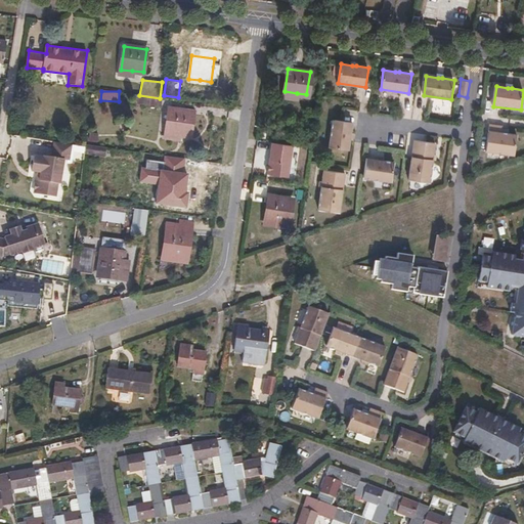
[(139,95),(138,103),(161,106),(162,98),(160,98),(139,95)]
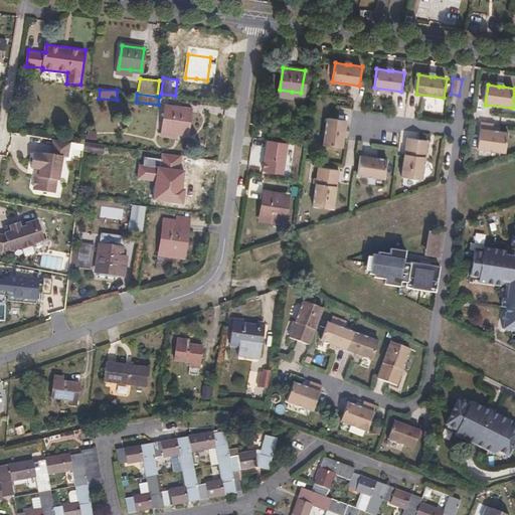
[(167,109),(164,130),(175,132),(185,134),(188,111),(167,109)]
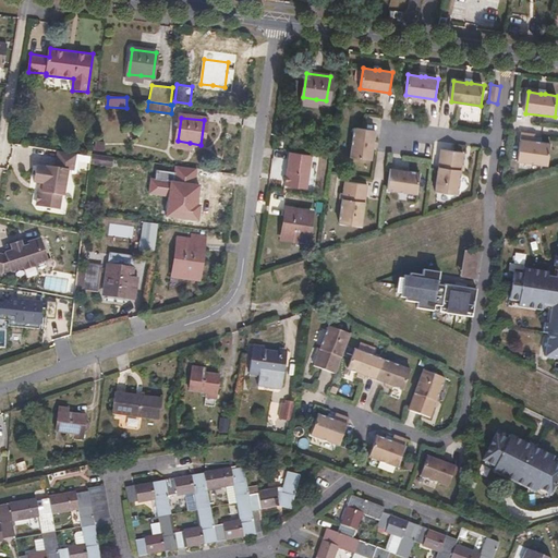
[(350,158),(371,161),(373,149),(374,143),(375,132),(354,129),(350,158)]
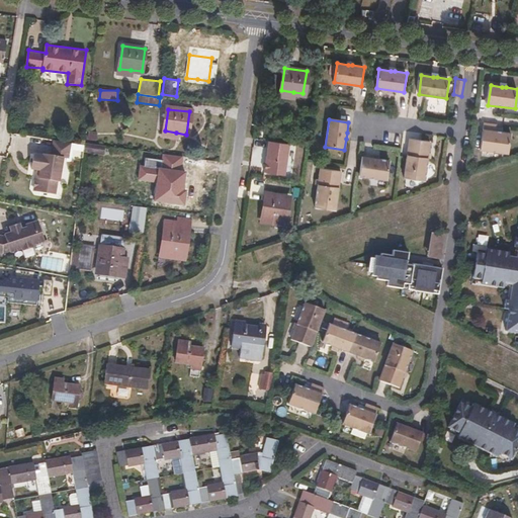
[(504,133),(498,132),(498,128),(499,125),(486,123),(482,151),(510,155),(512,134),(504,133)]
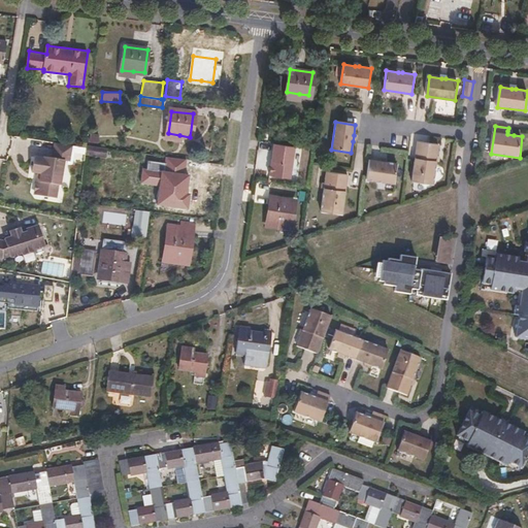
[(70,160),(72,144),(55,142),(53,158),(35,157),(33,172),(41,173),(40,182),(36,185),(35,190),(38,194),(58,197),(60,184),(62,184),(65,159),(70,160)]
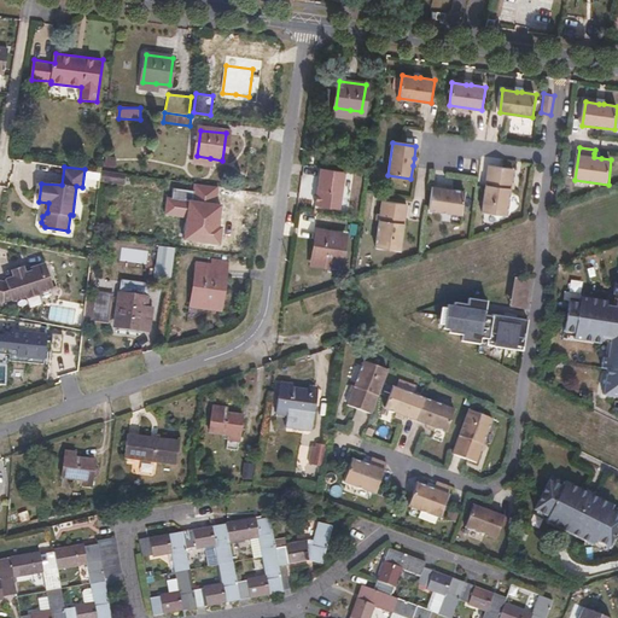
[(483,214),(507,217),(509,203),(511,190),(512,184),(514,170),(489,167),(483,214)]
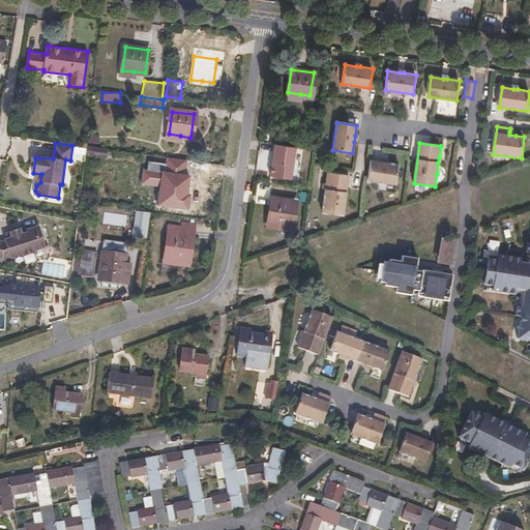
[(296,146),(274,144),(270,176),(291,178),(296,146)]
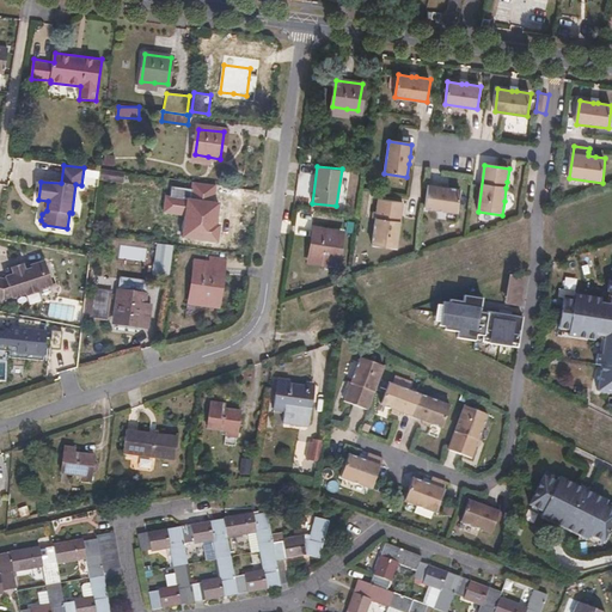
[(108,170),(106,182),(123,184),(124,172),(108,170)]
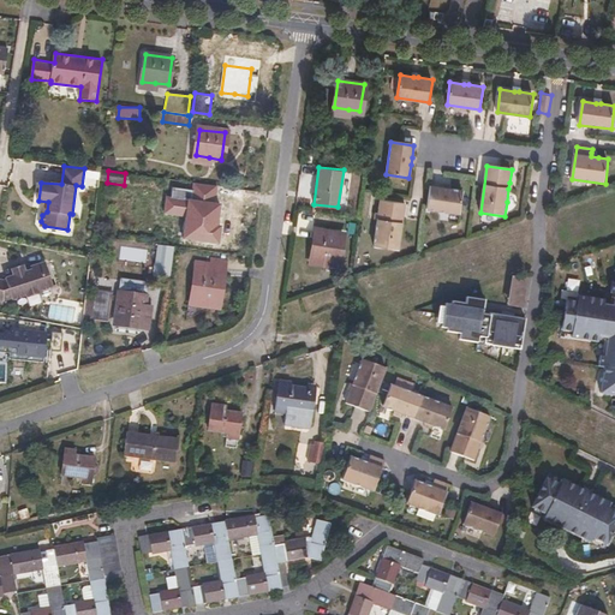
[(459,214),(463,191),(451,189),(443,189),(430,186),(427,210),(459,214)]
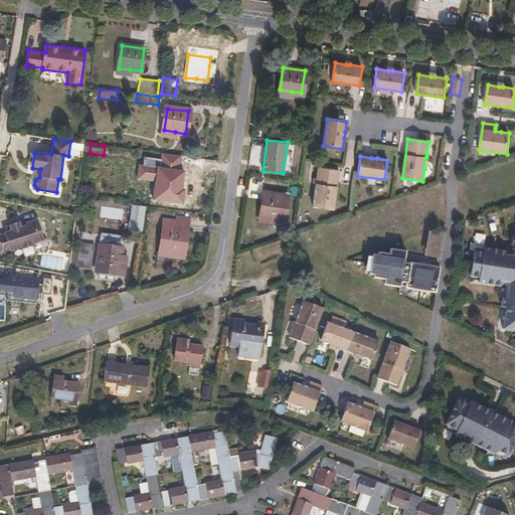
[(160,163),(157,185),(167,187),(177,188),(180,165),(160,163)]
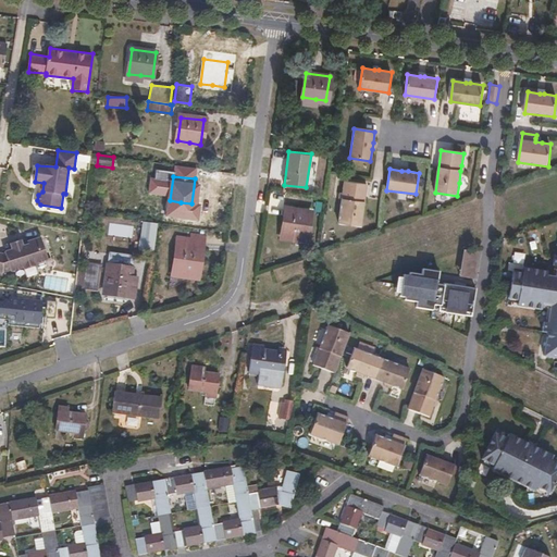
[(367,185),(344,182),(343,195),(342,199),(338,224),(361,226),(367,185)]
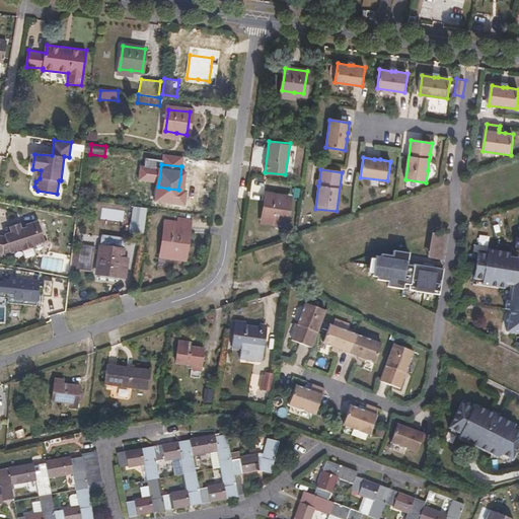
[(268,195),(265,217),(276,219),(286,220),(289,197),(268,195)]
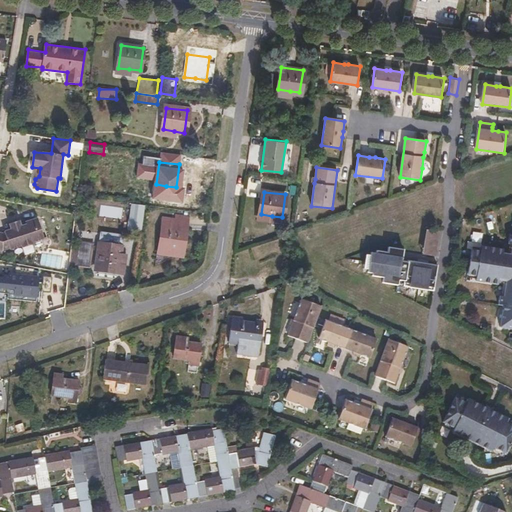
[(163,230),(184,233),(186,220),(165,216),(163,230)]
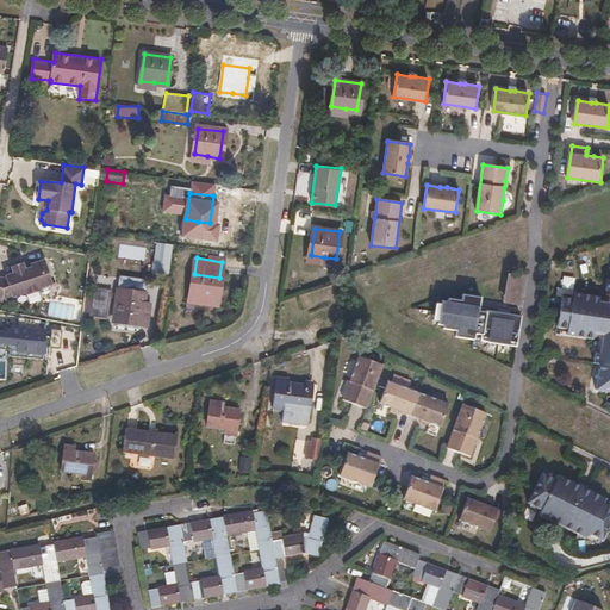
[(0,277),(0,297),(5,298),(26,292),(27,294),(41,291),(39,288),(54,284),(47,262),(41,261),(33,263),(32,267),(26,268),(24,262),(12,266),(14,273),(6,275),(6,277),(4,278),(0,277)]
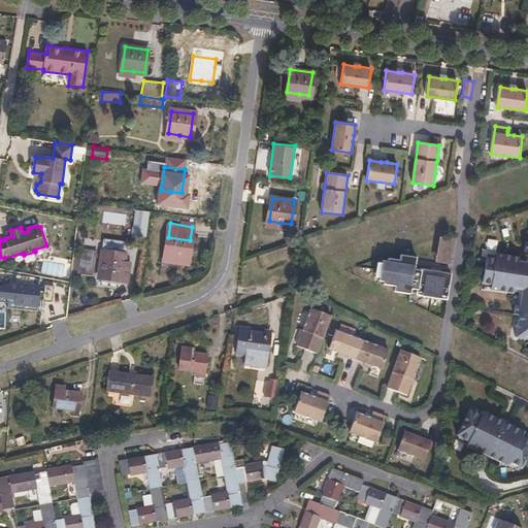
[(485,267),(496,269),(502,233),(491,231),(489,238),(485,267)]
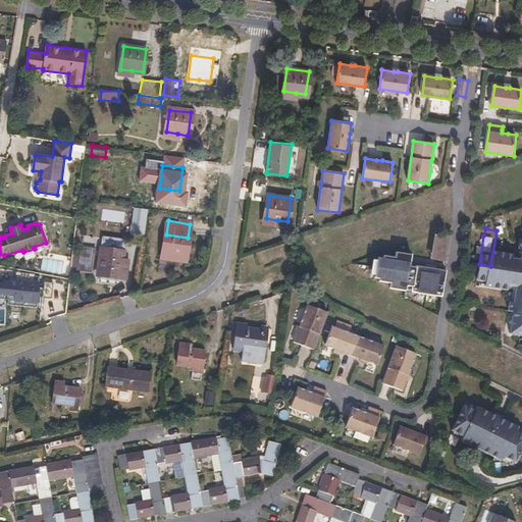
[(185,264),(188,238),(166,235),(162,261),(185,264)]
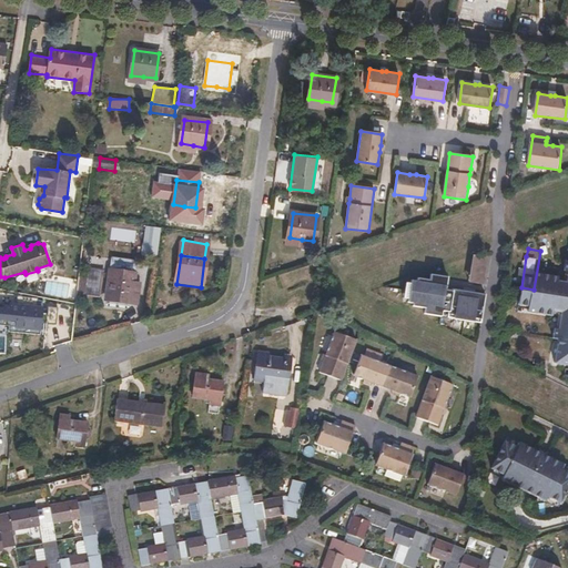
[(488,259),(475,256),(470,281),(485,284),(488,259)]
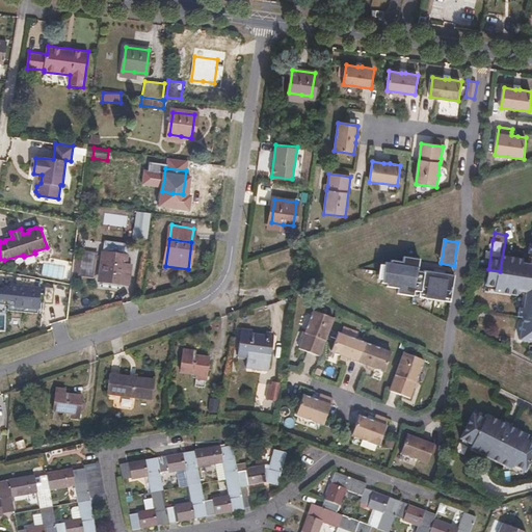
[(92,275),(95,254),(84,253),(82,274),(92,275)]
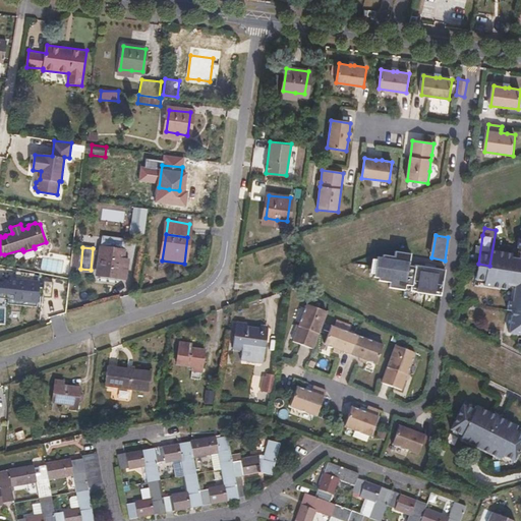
[(121,262),(122,251),(101,249),(98,274),(125,278),(126,263),(121,262)]
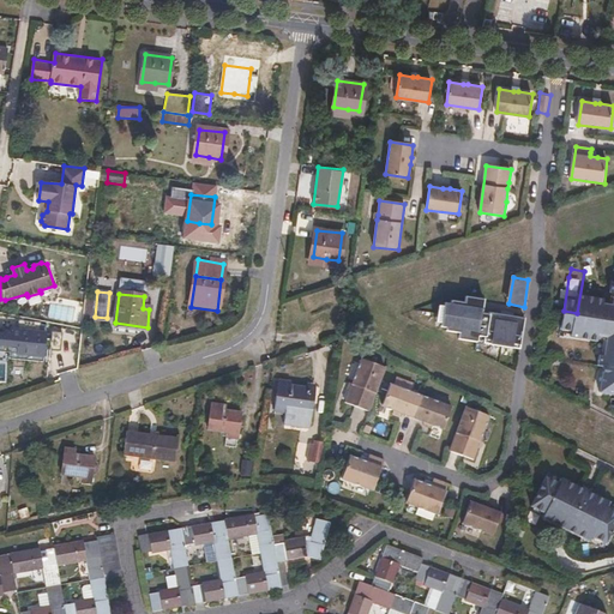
[(516,343),(523,344),(527,318),(515,315),(515,318),(503,315),(504,314),(491,312),(491,314),(483,313),(486,299),(468,296),(467,302),(453,300),(453,304),(447,302),(446,306),(444,323),(444,326),(450,327),(449,330),(462,332),(462,338),(480,342),(480,335),(487,336),(487,338),(494,339),(493,344),(516,348),(516,343)]
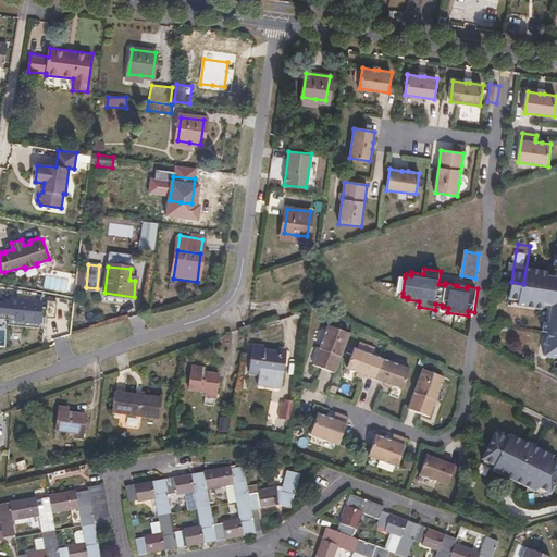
[(19,297),(35,299),(36,293),(19,291),(17,297),(19,297)]
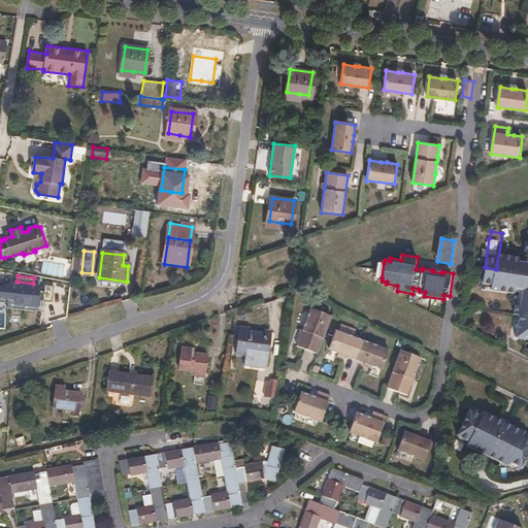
[(39,285),(33,284),(18,282),(14,303),(37,306),(39,285)]
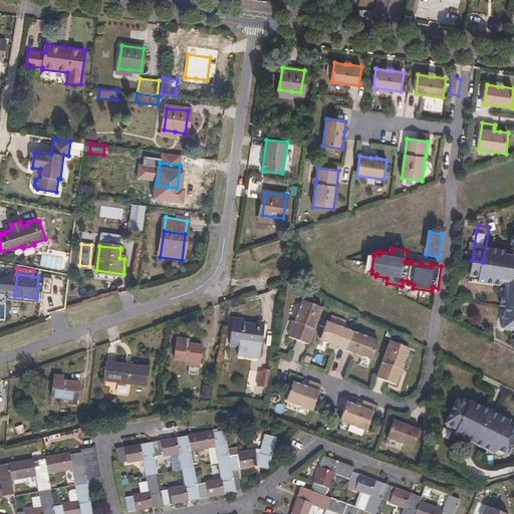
[(323,306),(303,298),(295,320),(294,324),(290,335),(309,342),(323,306)]
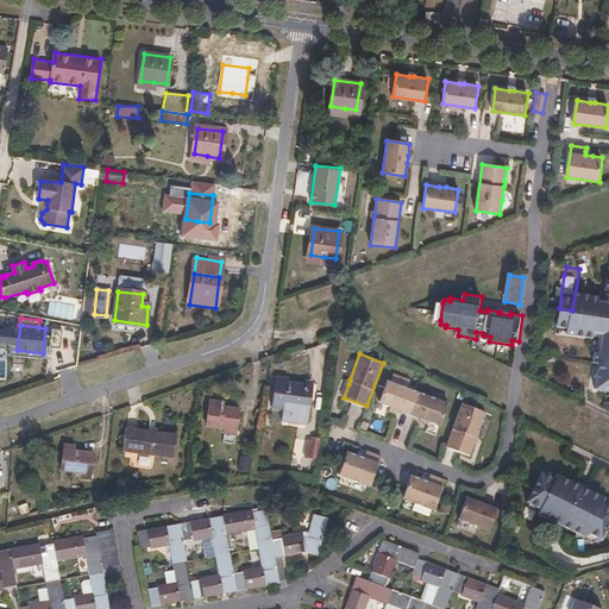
[(274,403),(290,406),(303,408),(307,387),(286,383),(286,378),(278,377),(274,403)]
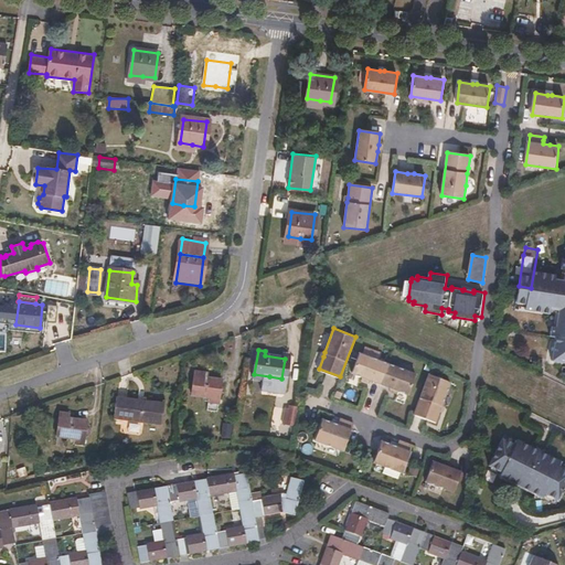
[(388,363),(361,352),(353,372),(364,376),(371,379),(381,383),(388,363)]
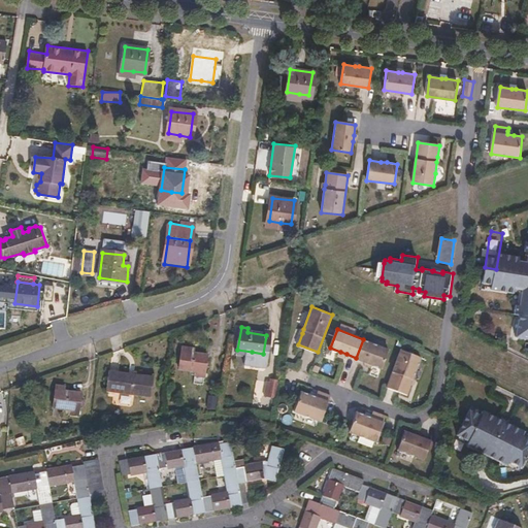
[(390,349),(363,339),(356,358),(366,362),(372,364),(383,367),(390,349)]
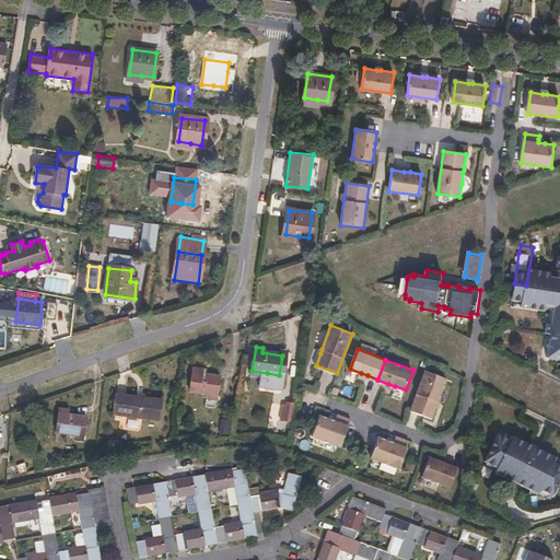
[(208,394),(218,396),(220,375),(203,373),(205,369),(195,366),(190,392),(208,394)]
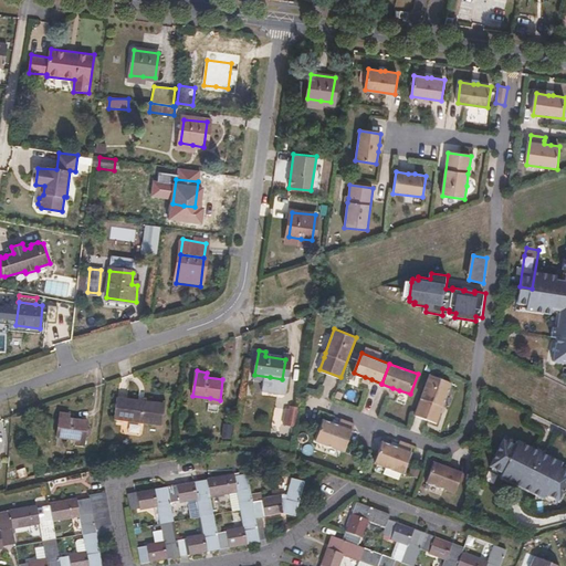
[(417,412),(438,421),(442,409),(443,409),(444,405),(453,381),(431,373),(417,412)]
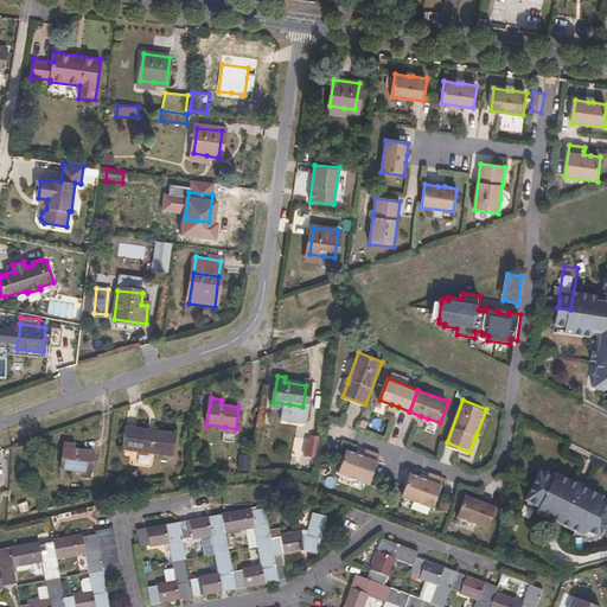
[(172,455),(177,433),(125,426),(122,448),(172,455)]
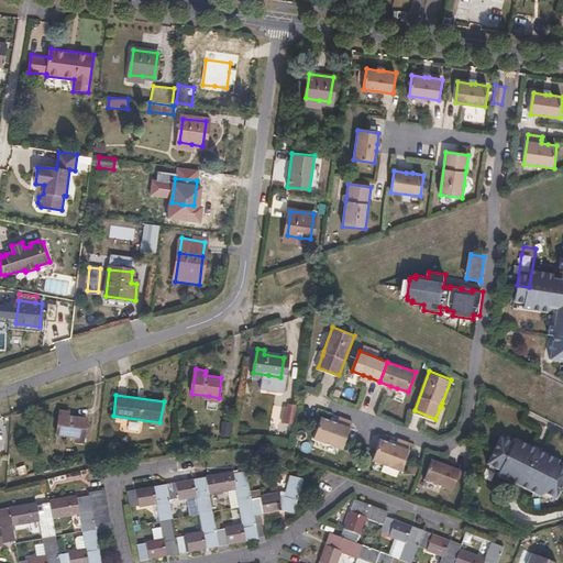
[(289,419),(298,420),(300,406),(290,405),(289,419)]
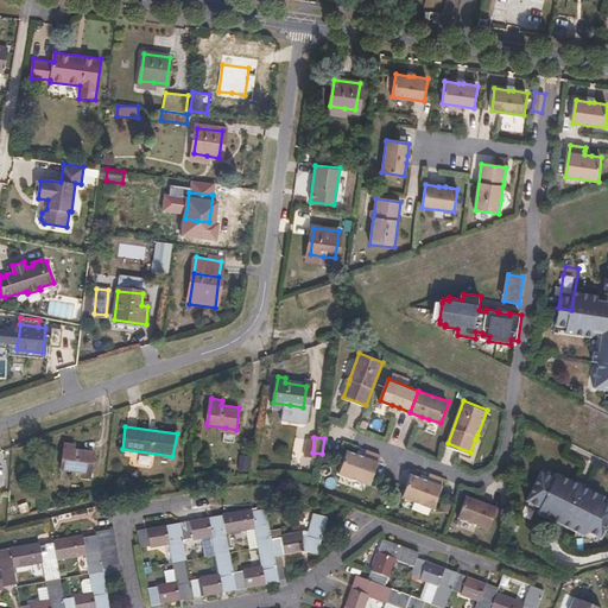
[(62,469),(80,473),(92,474),(95,451),(76,448),(76,444),(64,442),(62,469)]
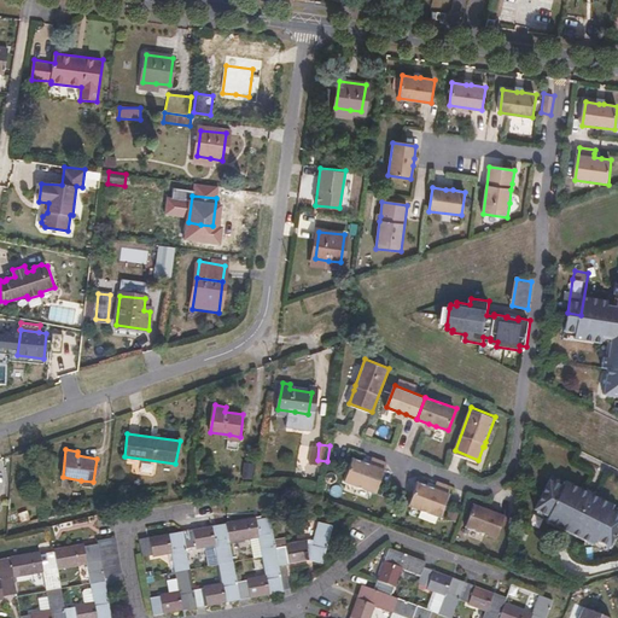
[(369,489),(380,458),(366,453),(365,456),(363,460),(356,458),(347,454),(338,477),(369,489)]
